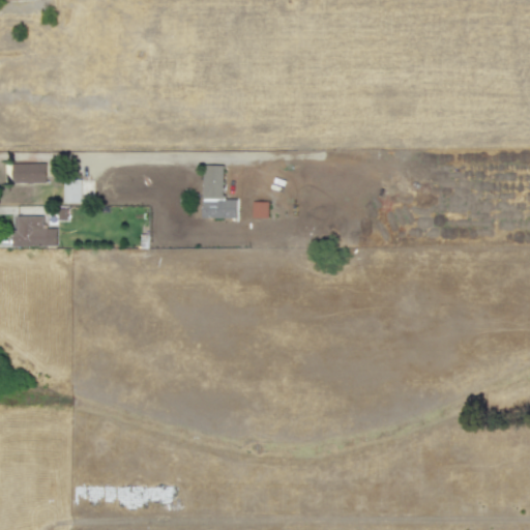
[(48,184),(13,184),(12,163),(48,163),(48,184)]
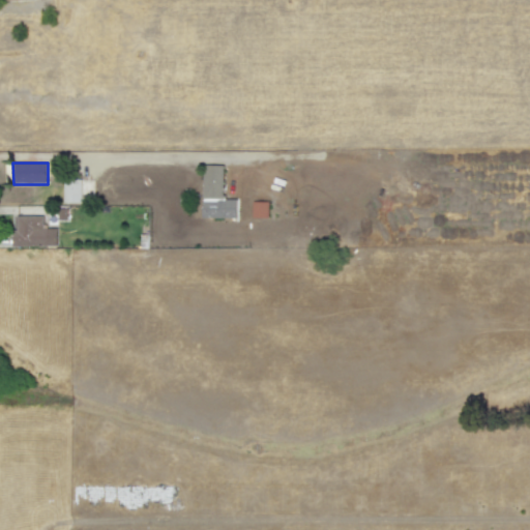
[(236,218),(236,200),(223,200),(223,166),(202,166),(202,218),(236,218)]
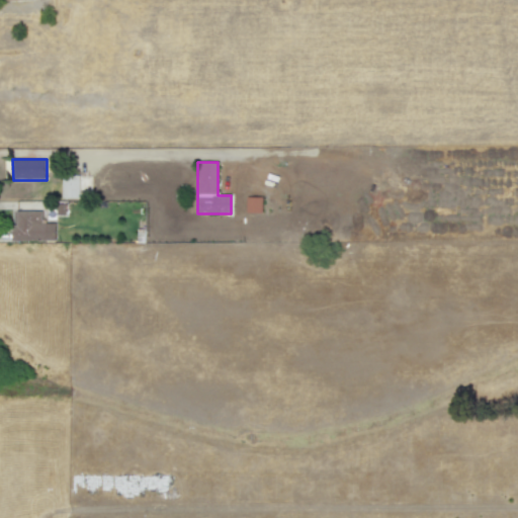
[(63,198),(62,175),(92,175),(93,198),(63,198)]
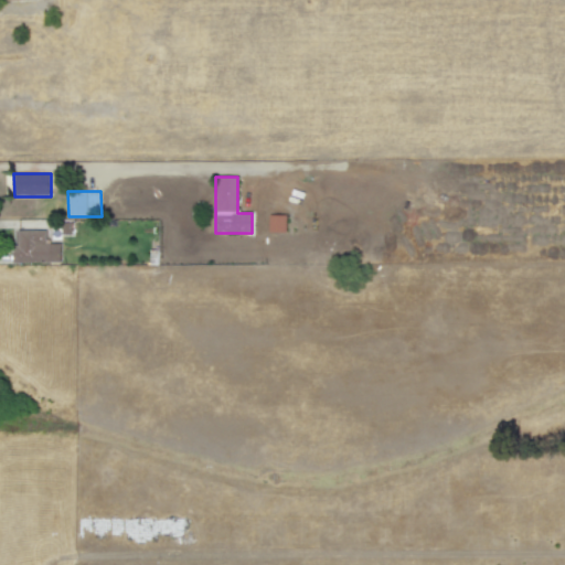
[(269,233),(286,233),(285,215),(268,215),(269,233)]
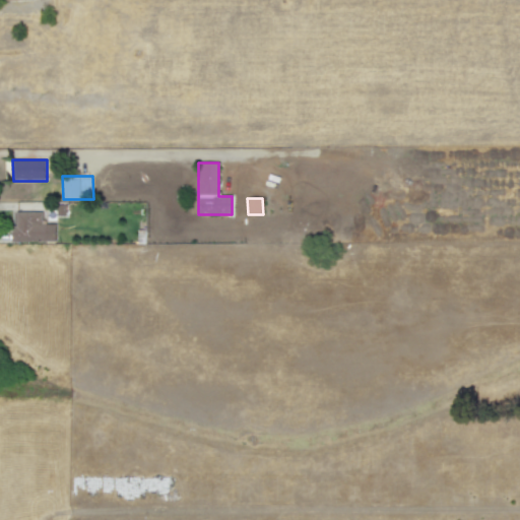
[(11,242),(11,225),(15,225),(15,211),(42,212),(42,222),(47,222),(48,242),(11,242)]
